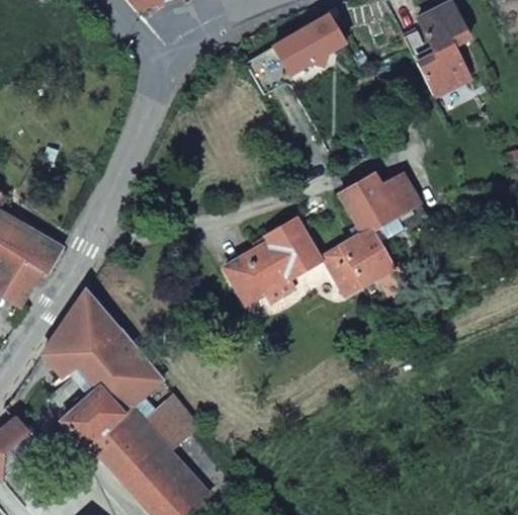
[(130,0),(137,9),(162,1),(161,0),(130,0)]
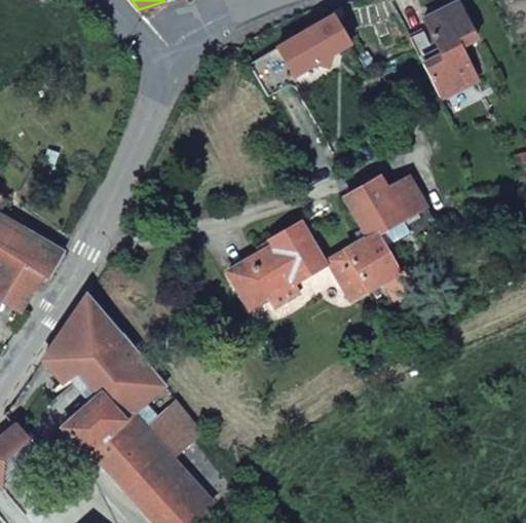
[(428,26),(411,34),(417,47),(441,95),(477,77),(461,44),(476,36),(457,0),(424,16),(428,26)]
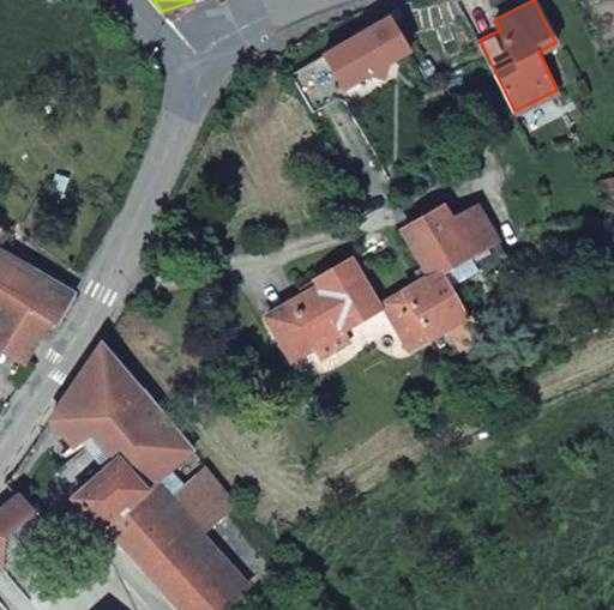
[(398,5),(389,8),(393,17),(402,13),(398,5)]
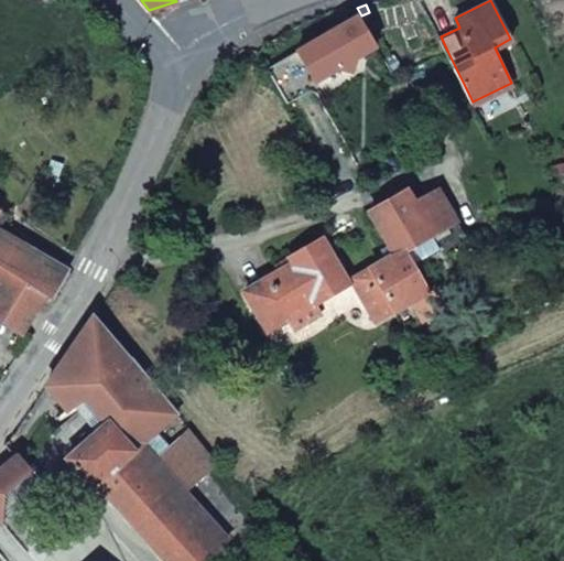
[(284,99),(338,67),(354,72),(357,56),(377,44),(361,15),(360,13),(267,68),(284,99)]
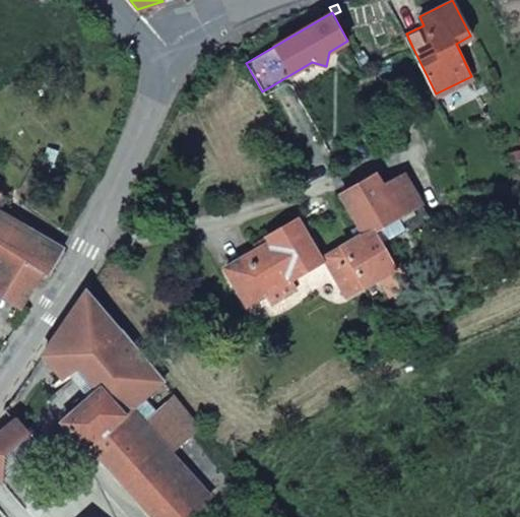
[(31,199),(41,180),(45,175),(51,162),(57,149),(47,145),(42,155),(38,154),(19,188),(27,192),(25,196),(31,199)]
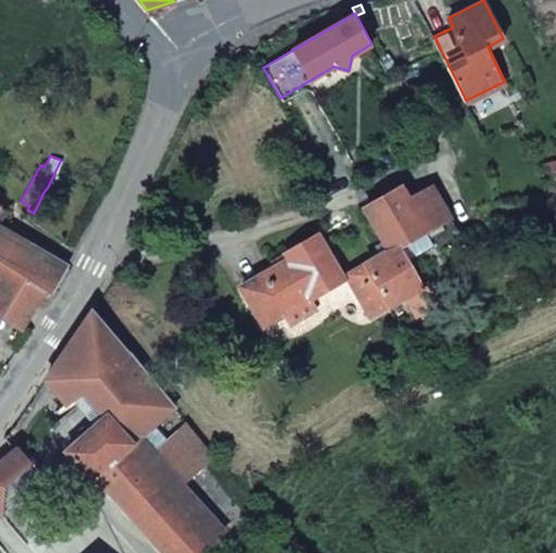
[(54,173),(48,187),(58,192),(65,178),(54,173)]
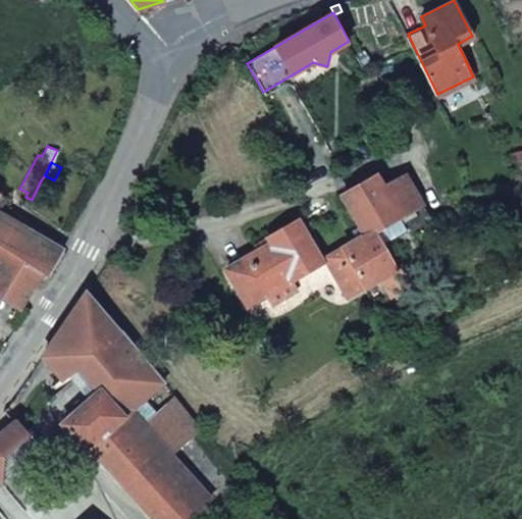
[(378,171),(341,193),(362,234),(373,226),(375,229),(401,214),(384,185),(385,184),(378,171)]
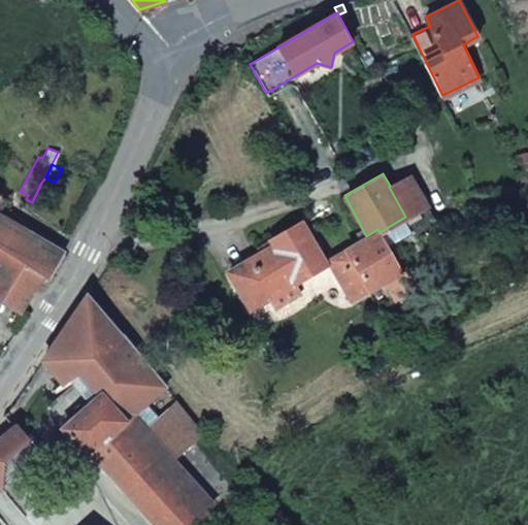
[(411,173),(390,186),(389,187),(405,217),(428,203),(411,173)]
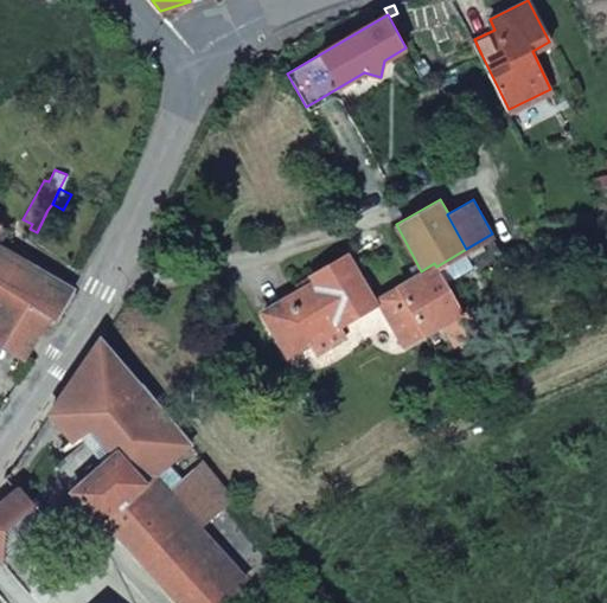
[(72,287),(69,284),(0,244),(0,286),(48,313),(53,316),(72,287)]
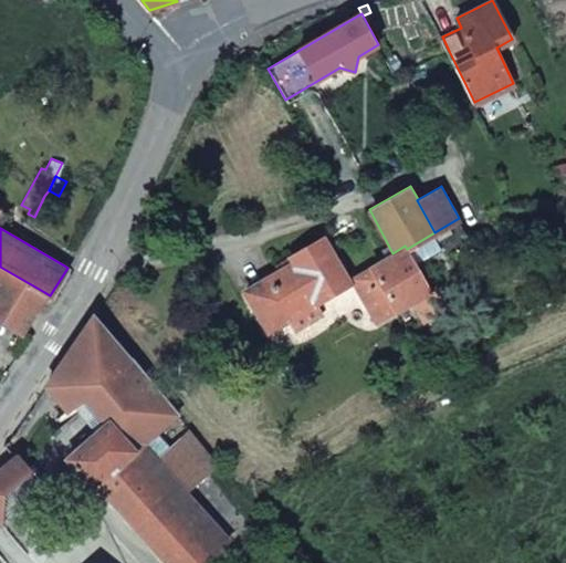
[(348,282),(322,237),(291,254),(295,261),(282,269),(245,290),(269,330),(348,282)]
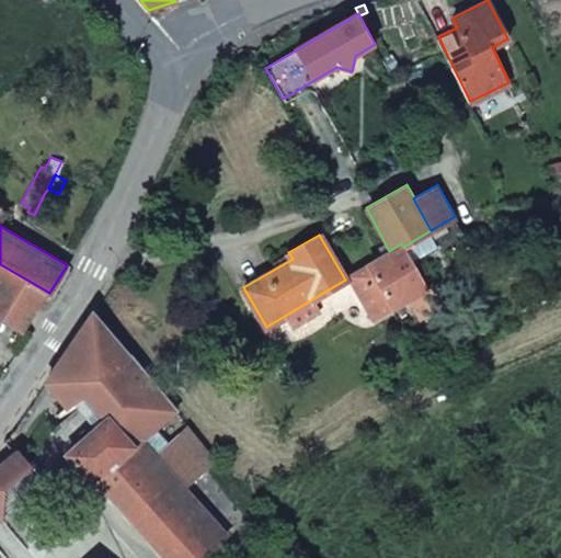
[(401,243),(389,251),(367,264),(392,309),(409,298),(420,318),(442,305),(431,287),(426,288),(425,286),(403,247),(401,243)]
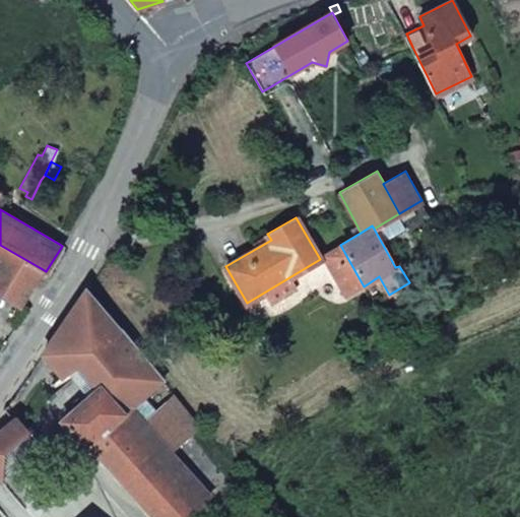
[(271,240),(267,234),(256,241),(259,247),(271,240)]
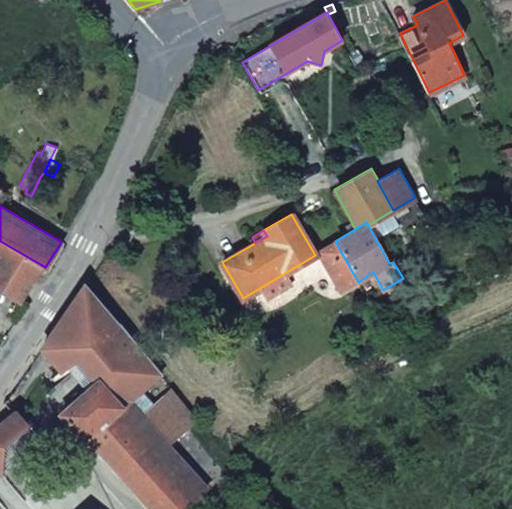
[(40,264),(0,241),(0,288),(21,301),(40,264)]
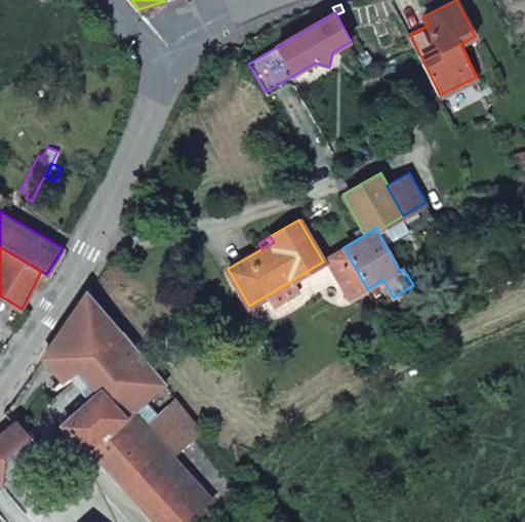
[(326,258),(349,299),(367,289),(344,247),(326,258)]
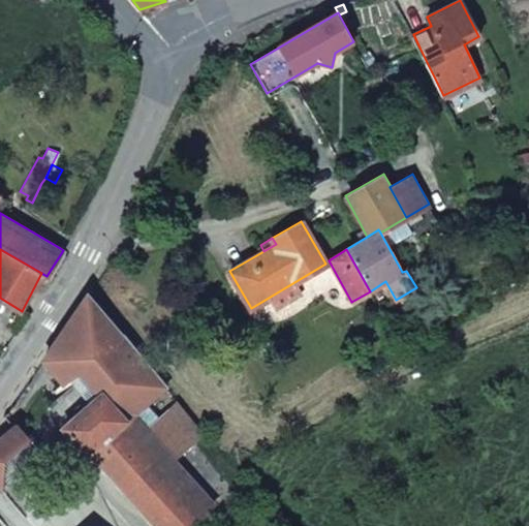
[(146,403),(166,385),(122,330),(89,294),(45,360),(65,381),(80,368),(100,392),(63,425),(89,455),(92,452),(158,525),(185,525),(213,502),(175,459),(205,432),(176,399),(158,415),(146,403)]
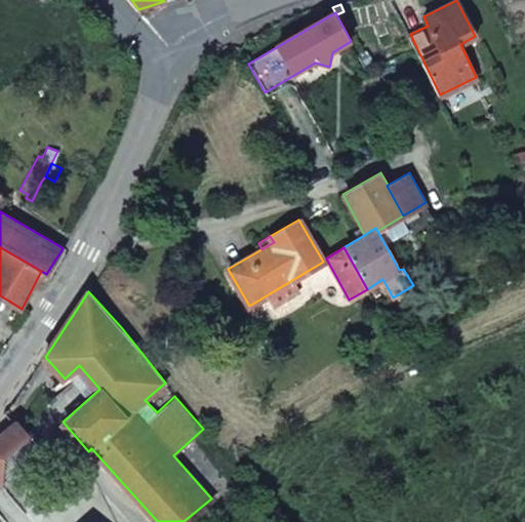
[(0,476),(8,485),(47,449),(19,419),(0,436),(0,476)]
